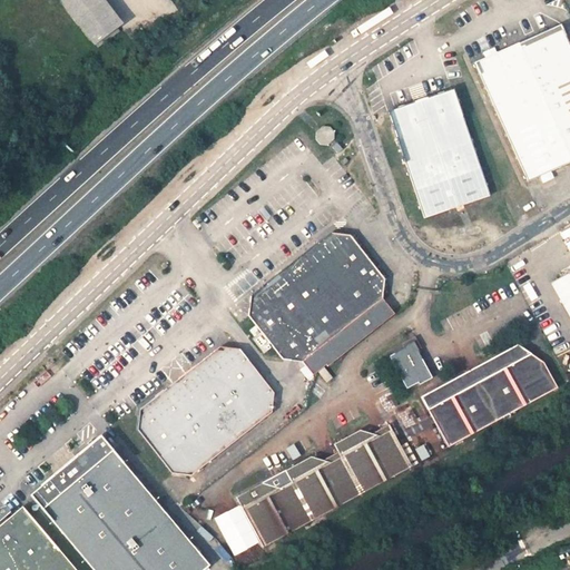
[(94,0),(75,0),(65,8),(98,52),(121,35),(94,0)]
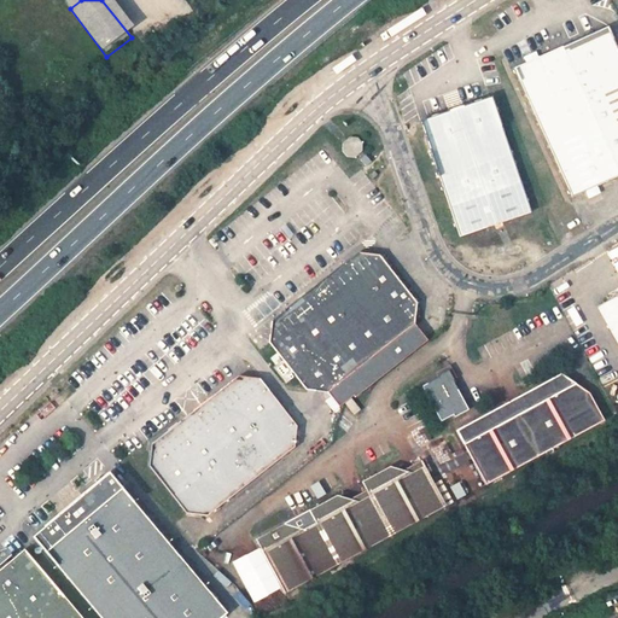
[(617,47),(610,28),(563,51),(617,172),(617,47)]
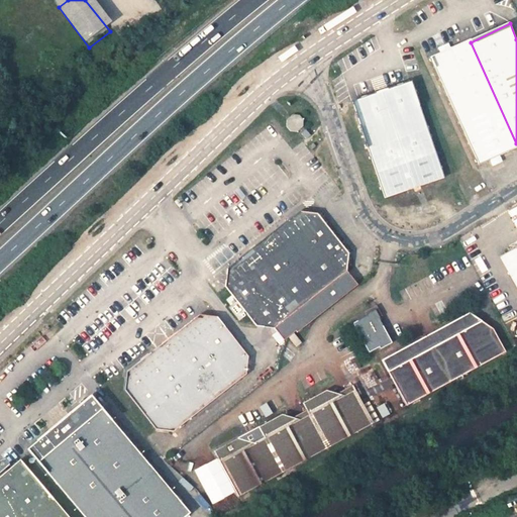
[(482,168),(516,151),(516,143),(471,42),(432,60),(482,168)]
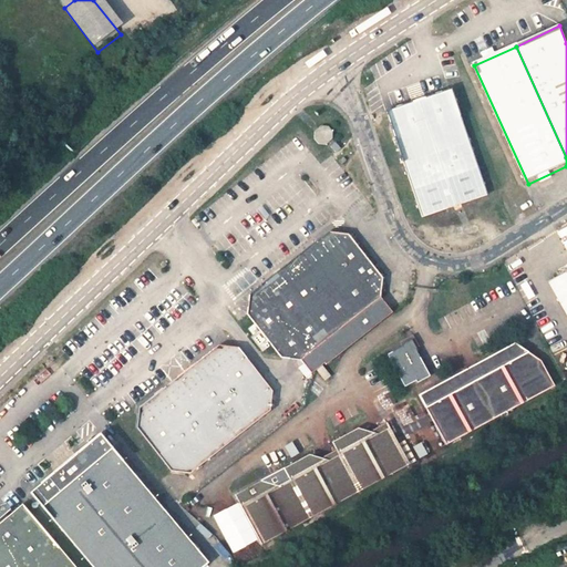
[(487,195),(453,88),(421,98),(388,109),(423,216),(487,195)]
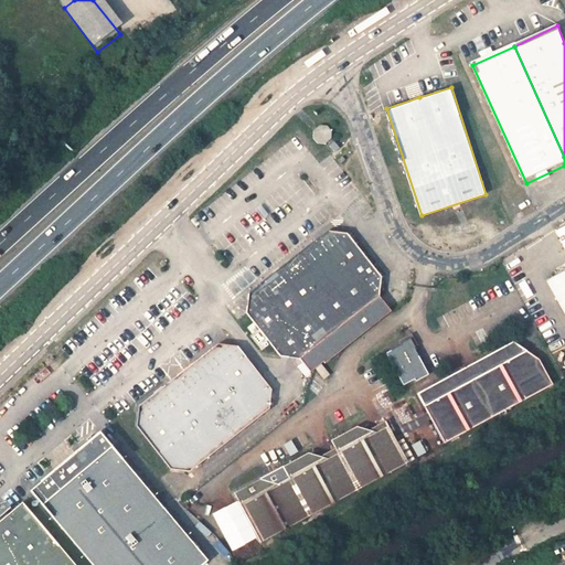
[(280,355),(299,359),(310,372),(390,309),(379,295),(381,276),(348,233),(328,231),(304,249),(307,254),(278,276),(275,272),(248,292),(246,312),(280,355)]
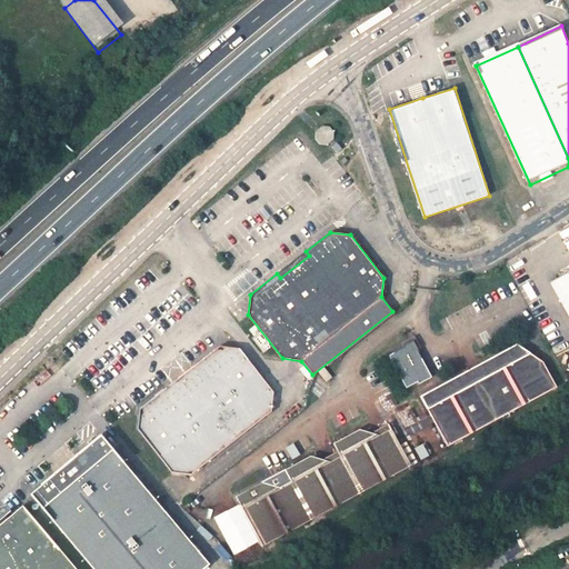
[(306,251),(277,273),(280,278),(309,256),(306,251)]
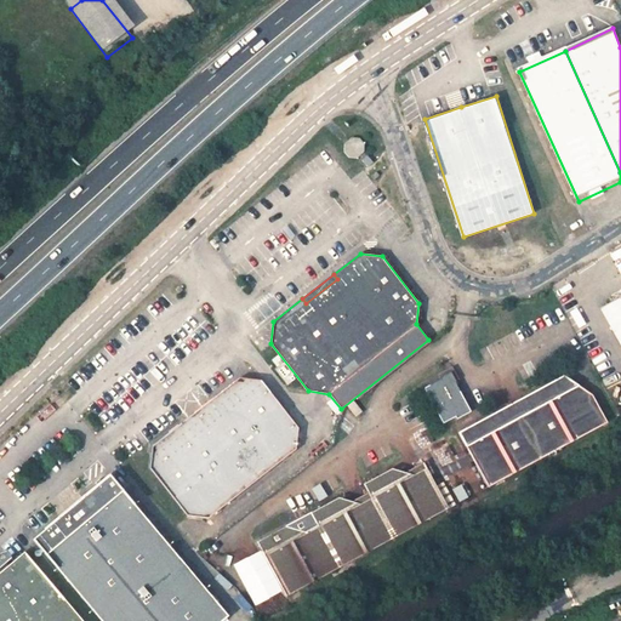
[(620,298),(603,309),(620,341),(620,298)]
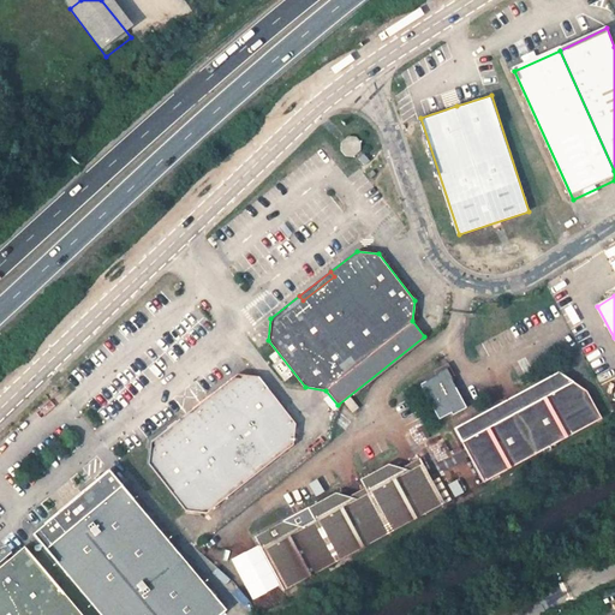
[(453,415),(466,407),(447,371),(422,384),(439,417),(452,411),(453,415)]
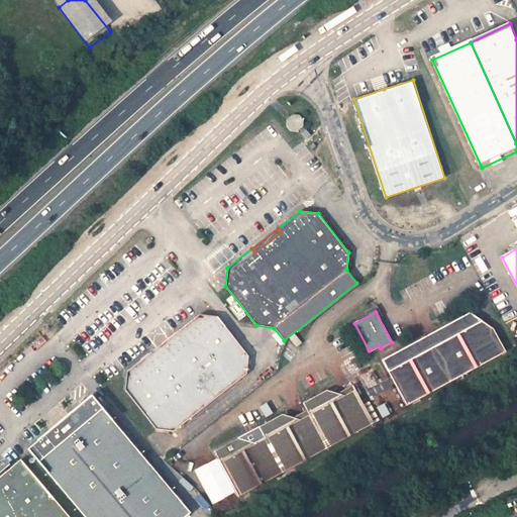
[(417,353),(403,347),(380,360),(405,407),(505,352),(490,324),(469,313),(448,323),(442,339),(424,349),(417,353)]
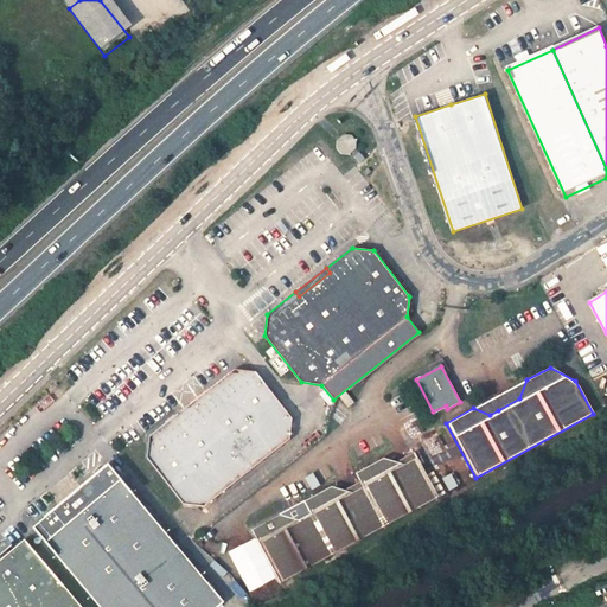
[(178,414),(148,436),(146,457),(183,504),(204,506),(289,439),(292,417),(256,371),(234,369),(205,391),(209,396),(181,419),(178,414)]
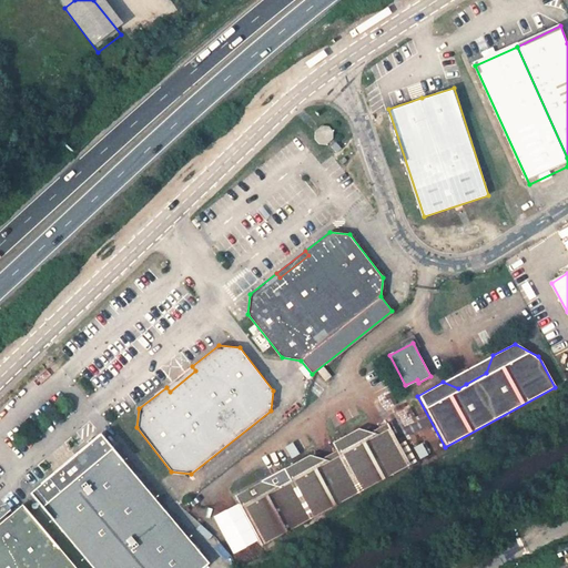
[(192,366),(166,387),(170,392),(195,371),(192,366)]
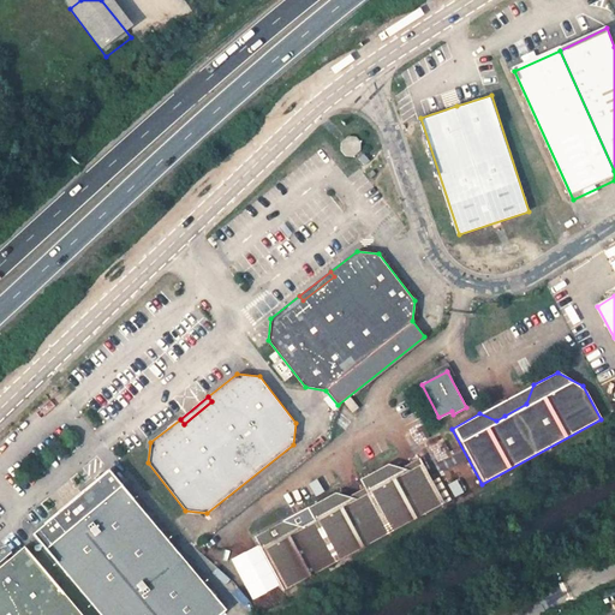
[(312,515),(296,525),(282,521),(256,536),(284,590),(443,505),(419,458),(418,459),(421,464),(408,470),(388,464),(360,478),(368,493),(356,499),(335,493),(308,507),(312,515)]
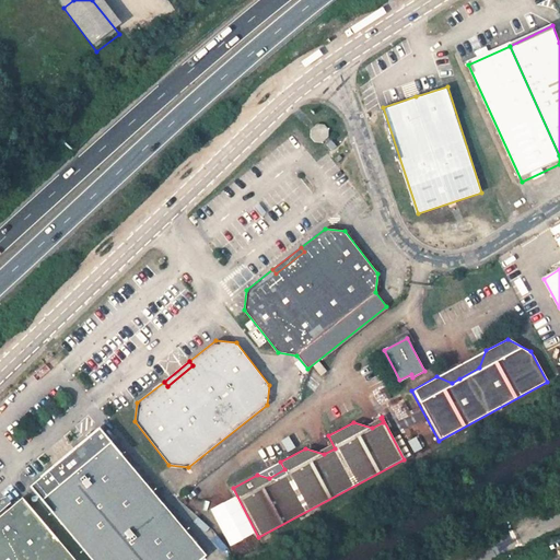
[(100,430),(31,487),(93,559),(200,559),(203,558),(100,430)]
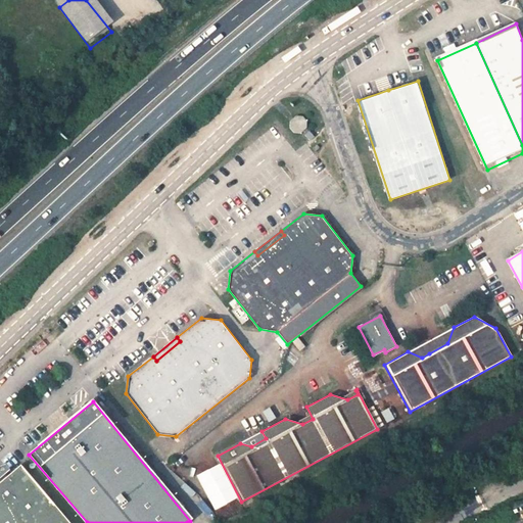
[(0,522),(67,522),(20,469),(0,486),(0,522)]
